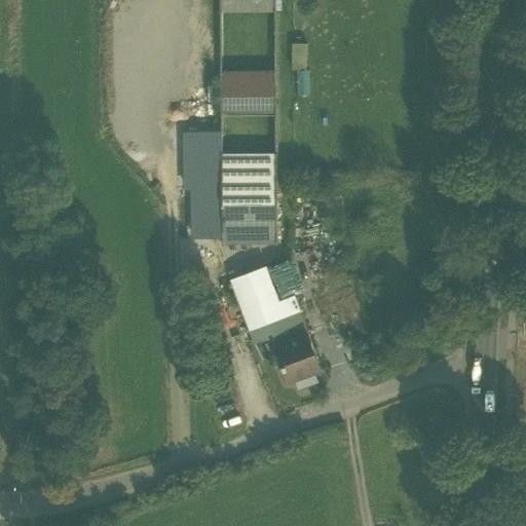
[(222,197),(277,197),(275,0),(220,0),(221,128),(222,197)]
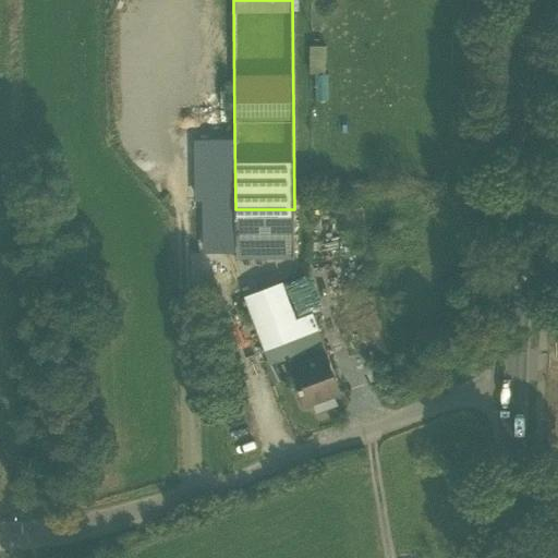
[(205,251),(235,252),(235,209),(234,136),(196,137),(196,195),(205,195),(205,251)]
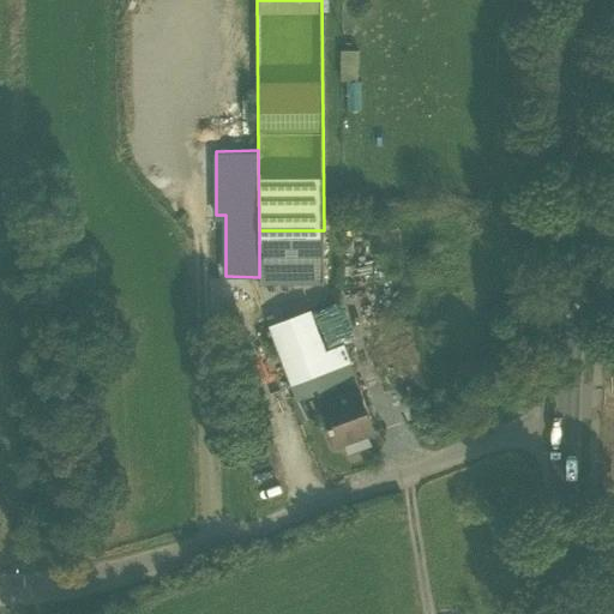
[(324,282),(324,230),(259,230),(259,277),(259,283),(324,282)]
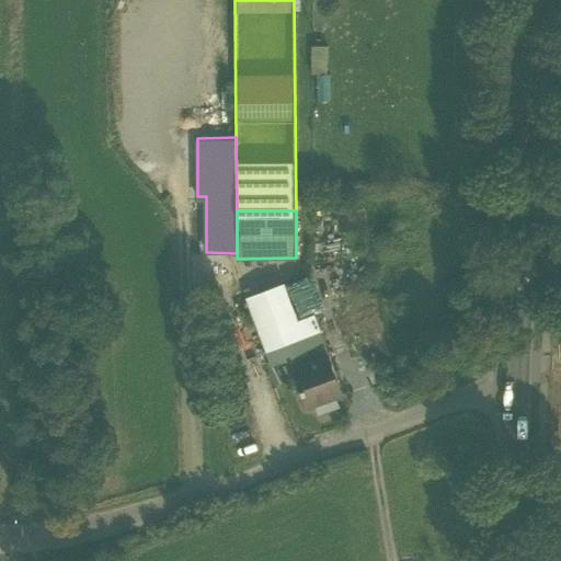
[(319,403),(322,410),(335,404),(335,403),(331,405),(329,399),(333,398),(343,393),(328,355),(313,317),(297,322),(283,285),(248,299),(272,365),(289,358),(308,408),(319,403)]
